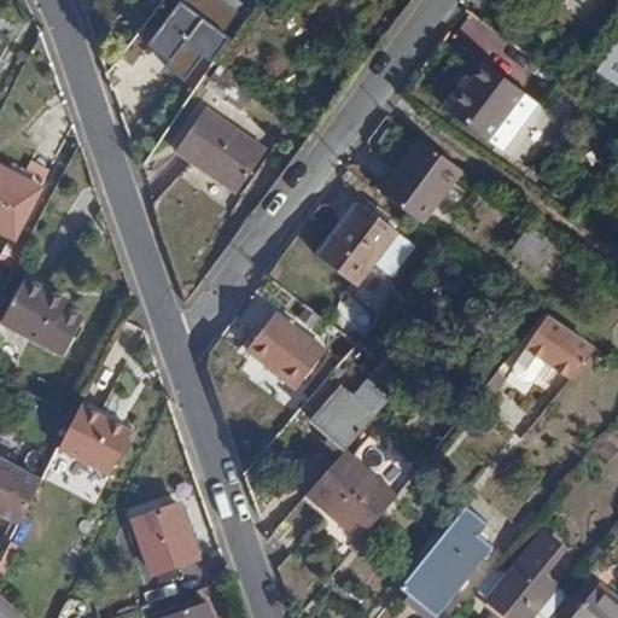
[(205,57),(215,64),(258,7),(248,0),(185,0),(152,46),(175,62),(169,69),(187,82),(205,57)]
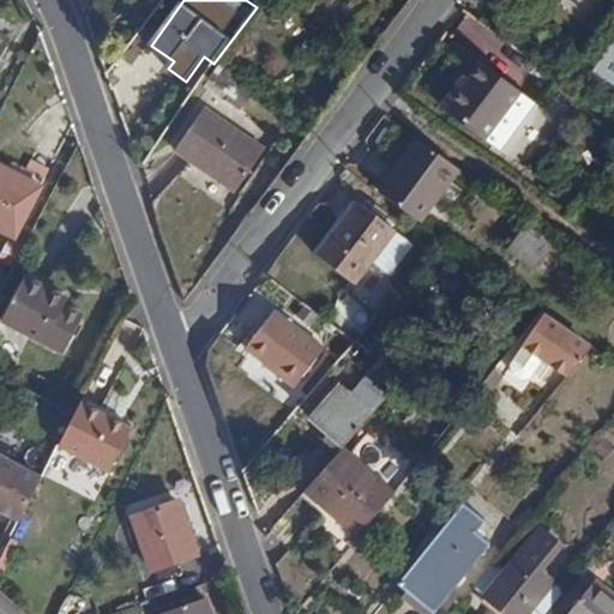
[(613,91),(613,40),(591,78),(613,91)]
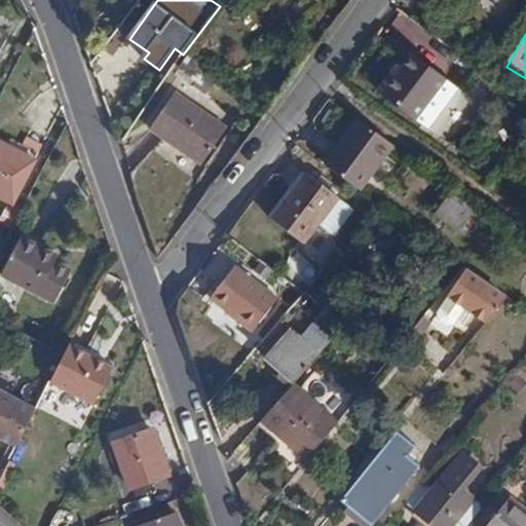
[(215,76),(185,53),(177,67),(207,87),(215,76)]
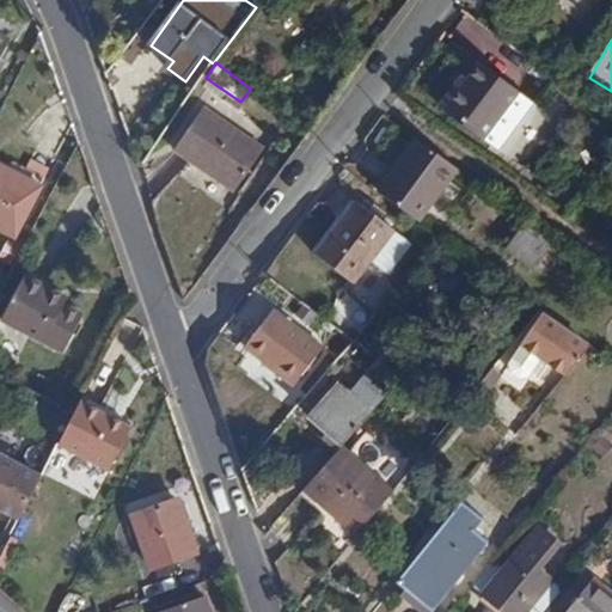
[(531,102),(477,63),(464,80),(458,90),(452,86),(436,106),(496,151),(531,102)]
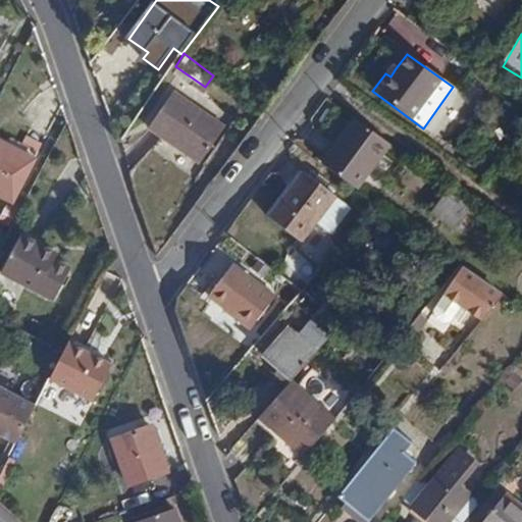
[(390,76),(396,68),(392,65),(385,73),(390,76)]
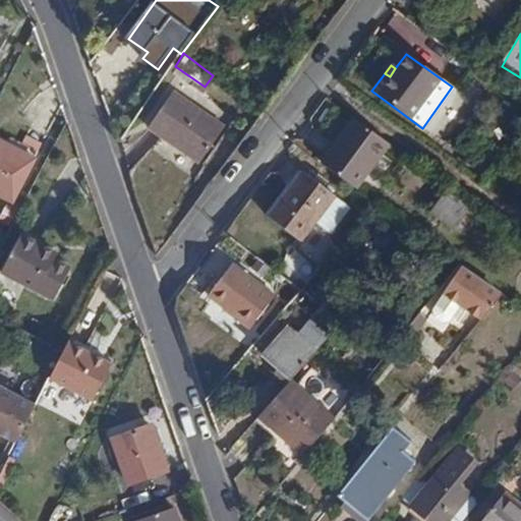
[(436,136),(465,96),(452,87),(422,128),(436,136)]
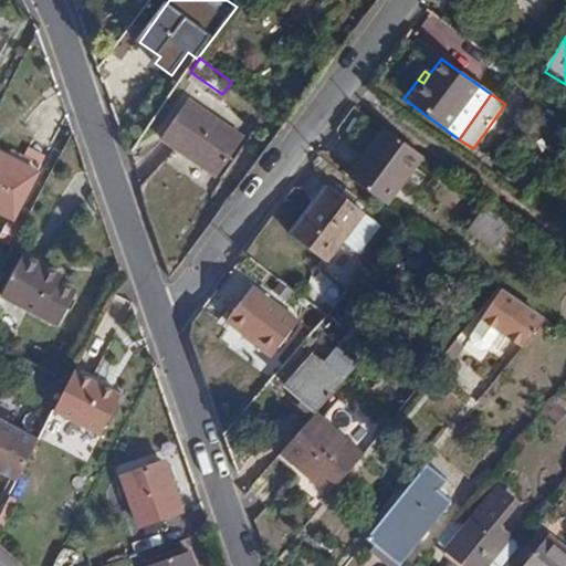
[(186,95),(157,133),(209,173),(239,135),(186,95)]
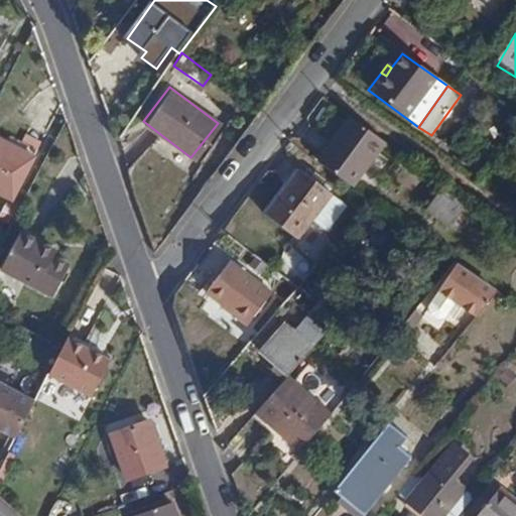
[(349,117),(316,161),(351,186),(383,142),(349,117)]
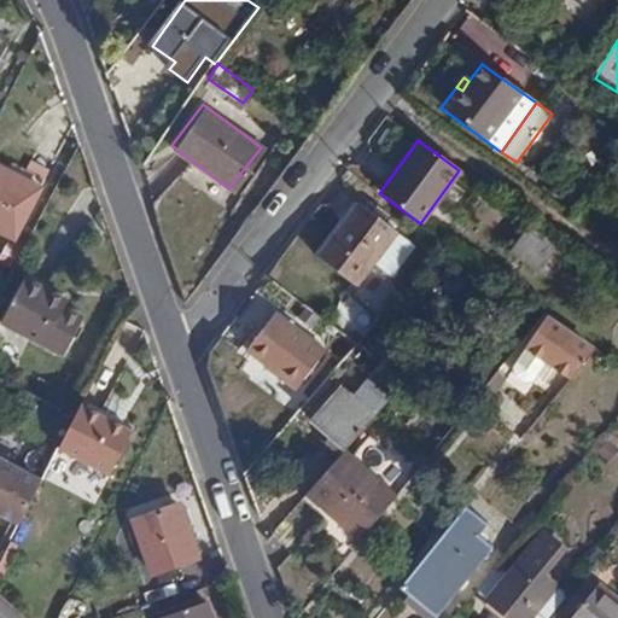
[(0,163),(0,223),(13,231),(39,184),(0,163)]
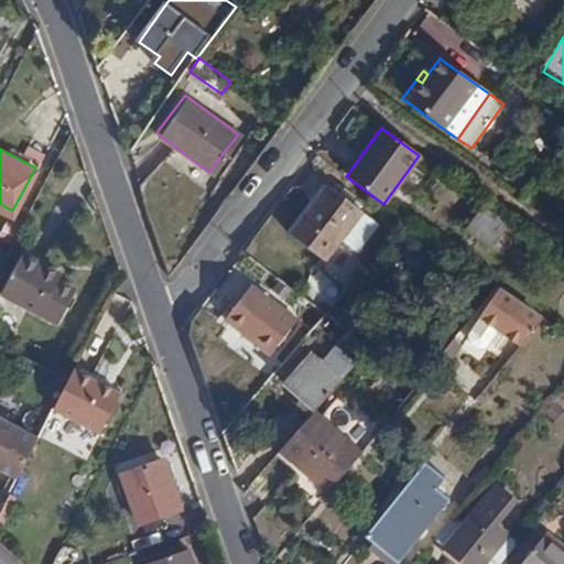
[(354,207),(339,197),(327,188),(304,220),(299,217),(288,234),(326,262),(342,242),(362,214),(354,207)]
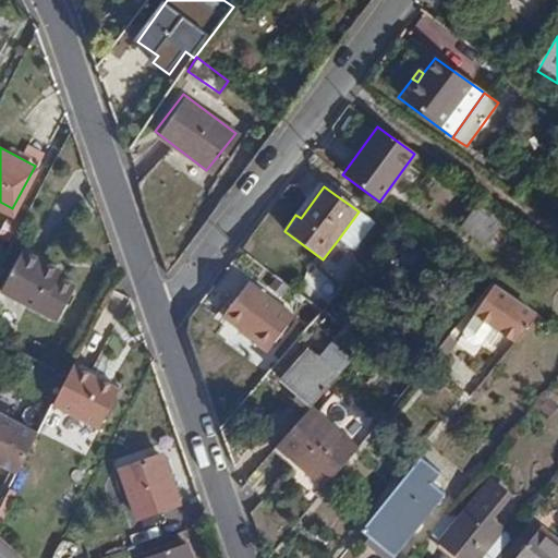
[(342,187),(336,195),(350,205),(355,196),(342,187)]
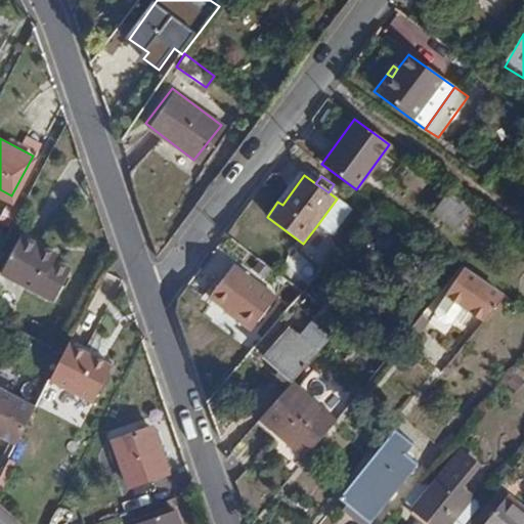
[(471,205),(450,189),(431,215),(452,230),(471,205)]
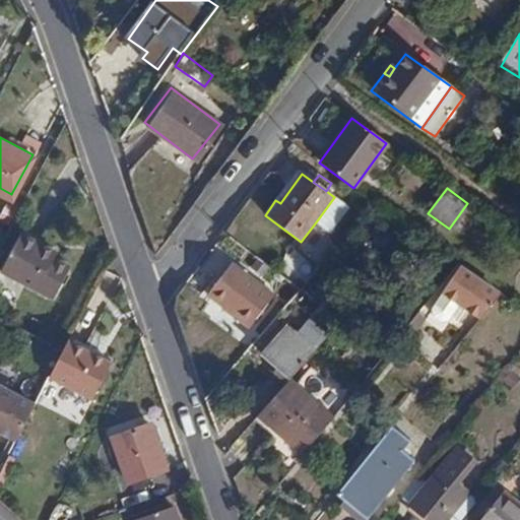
[(334,197),(315,223),(330,235),(349,207),(334,197)]
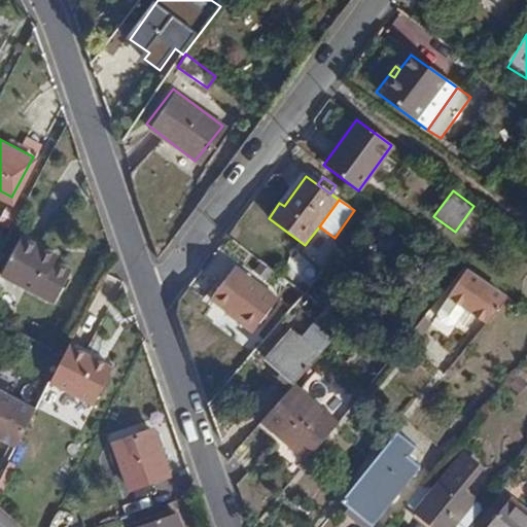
[(20,236),(2,272),(54,301),(70,270),(54,260),(55,255),(20,236)]
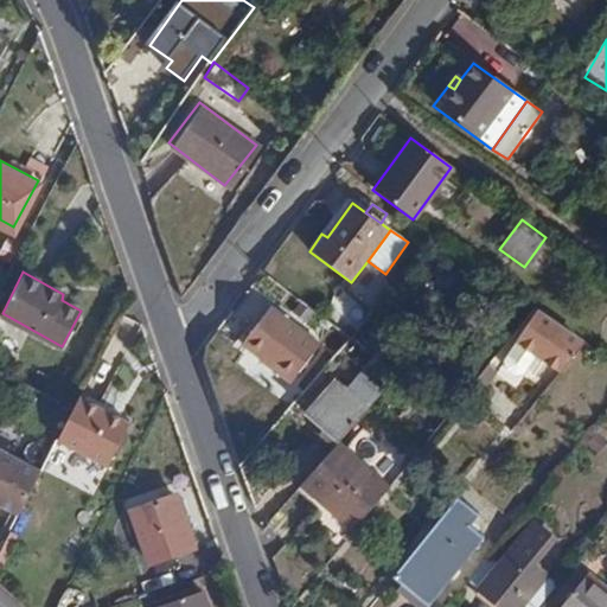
[(269,308),(242,345),(292,383),(319,346),(269,308)]
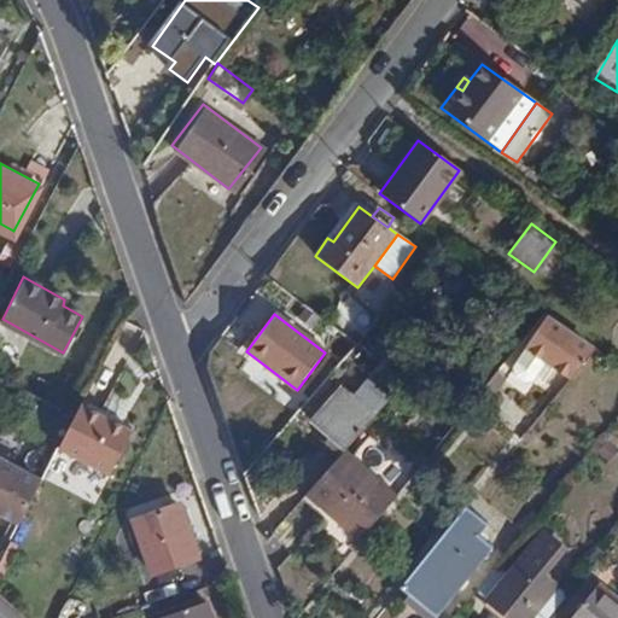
[(593,349),(548,316),(534,337),(576,368),(593,349)]
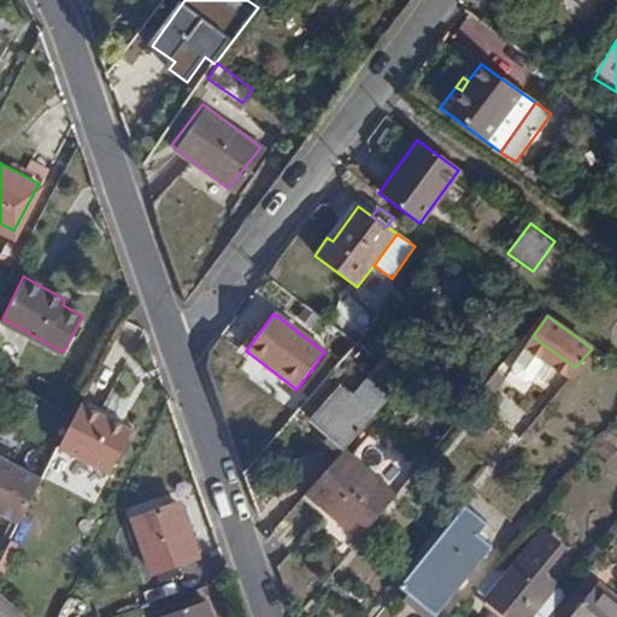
[(322,442),(339,457),(346,450),(372,418),(339,389),(311,422),(328,436),(322,442)]
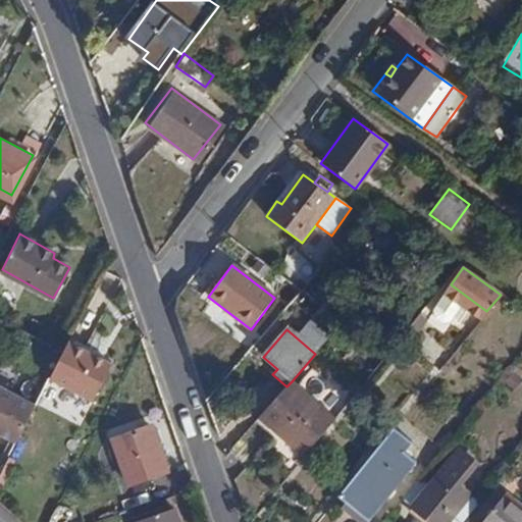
[(67,342),(62,350),(48,377),(91,399),(109,364),(67,342)]
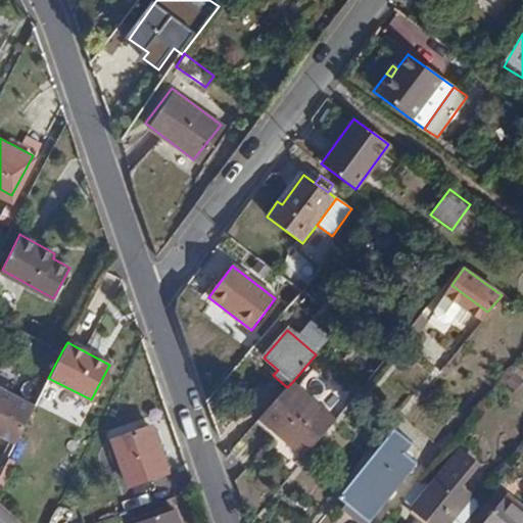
[(287,387),(264,416),(306,455),(338,417),(293,381),(287,387)]
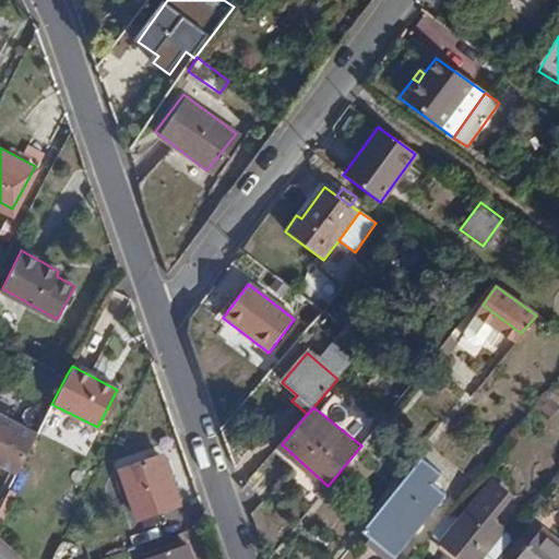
[(0,460),(16,470),(38,431),(0,411),(0,460)]
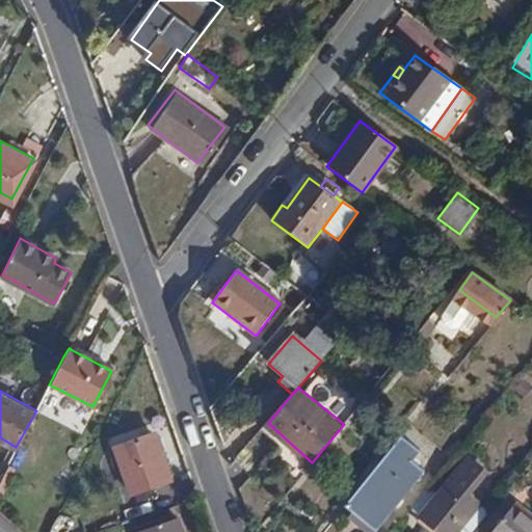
[(157,433),(121,447),(136,493),(173,480),(157,433)]
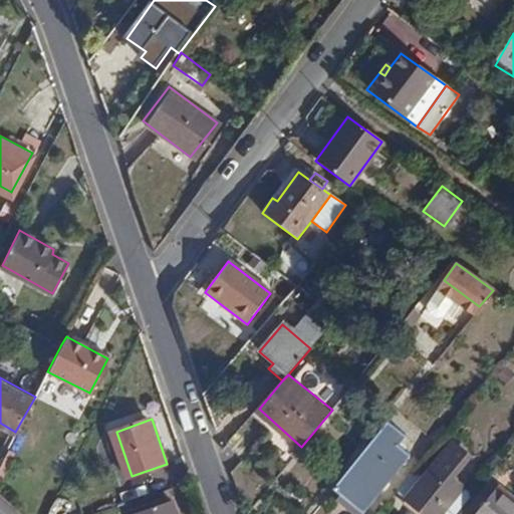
[(388,421),(332,489),(338,495),(337,501),(352,513),(359,513),(410,453),(398,443),(405,434),(388,421)]
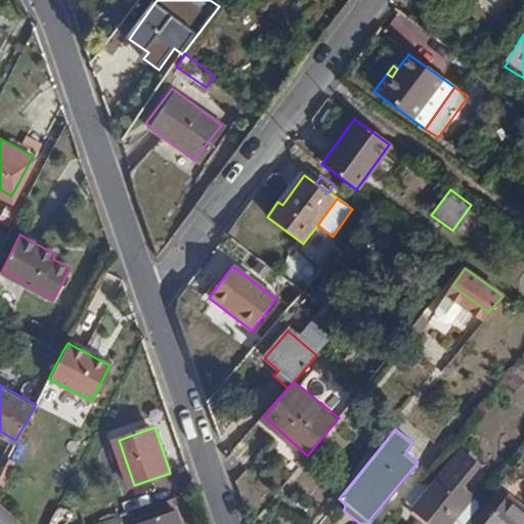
[(460,451),(413,508),(432,523),(453,523),(450,522),(470,496),(456,485),(474,463),(460,451)]
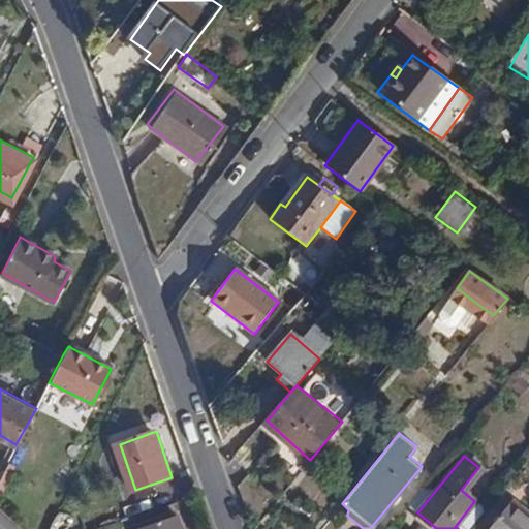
[(487,528),(528,528),(528,507),(515,496),(487,528)]
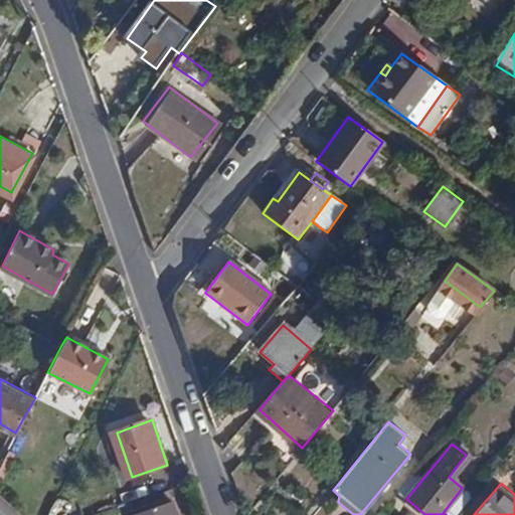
[(136,514),(179,514),(175,501),(136,514)]
